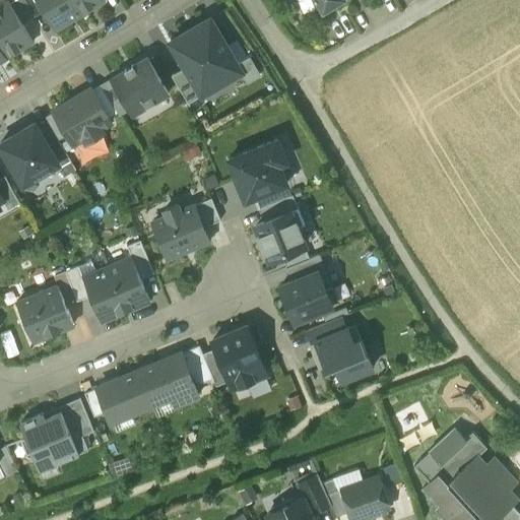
[(22,0),(8,0),(22,23),(33,17),(22,0)]
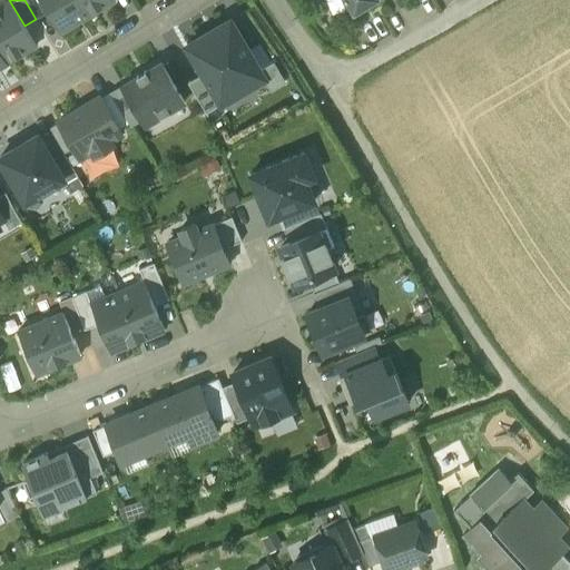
[(48,12),(39,0),(25,0),(36,19),(48,12)]
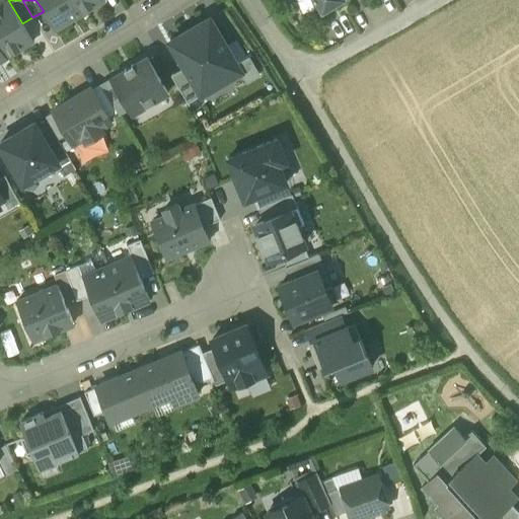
[(80,14),(71,0),(35,0),(44,11),(54,29),(78,15),(80,14)]
